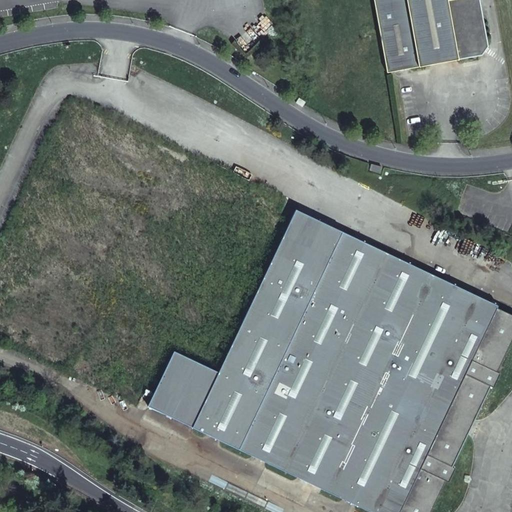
[(372,0),(387,70),(482,53),(488,44),(479,0),(372,0)]
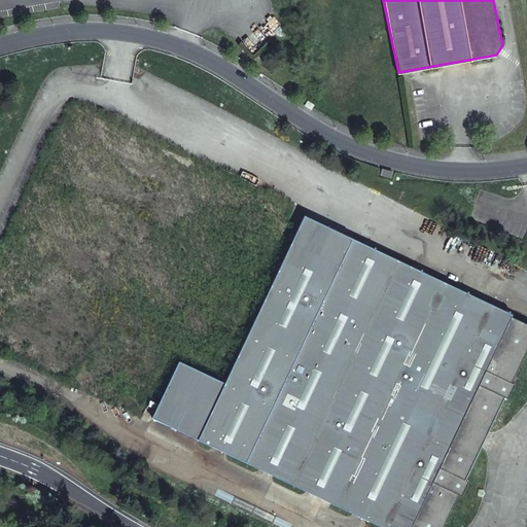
[(267,15),(259,25),(271,35),(278,26),(267,15)]
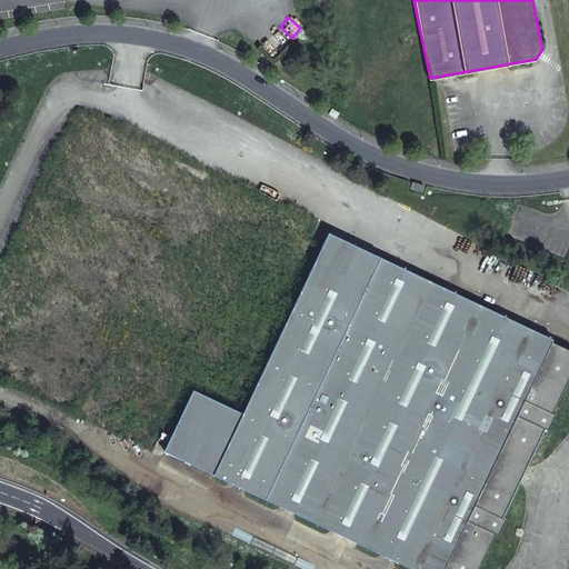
[(328,233),(313,263),(366,288),(380,258),(328,233)]
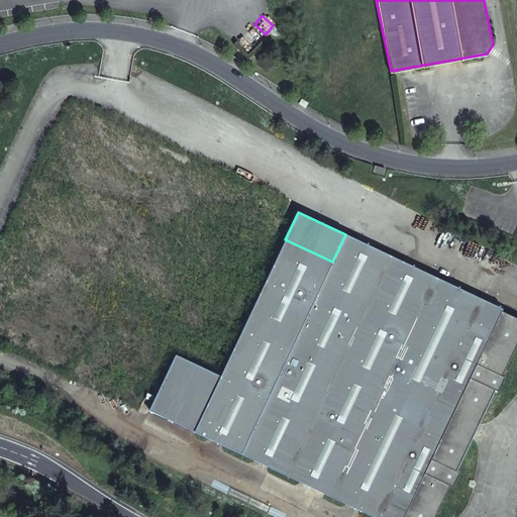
[(332,262),(285,239),(221,376),(196,430),(378,516),(433,516),(450,485),(452,486),(459,472),(456,470),(495,389),(498,391),(505,376),(502,375),(516,343),(516,317),(502,310),(503,308),(345,234),(332,262)]
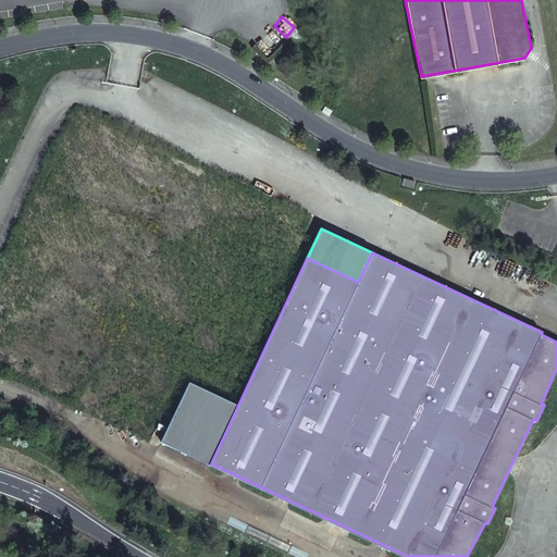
[(211,463),(238,405),(192,383),(163,442),(211,463)]
